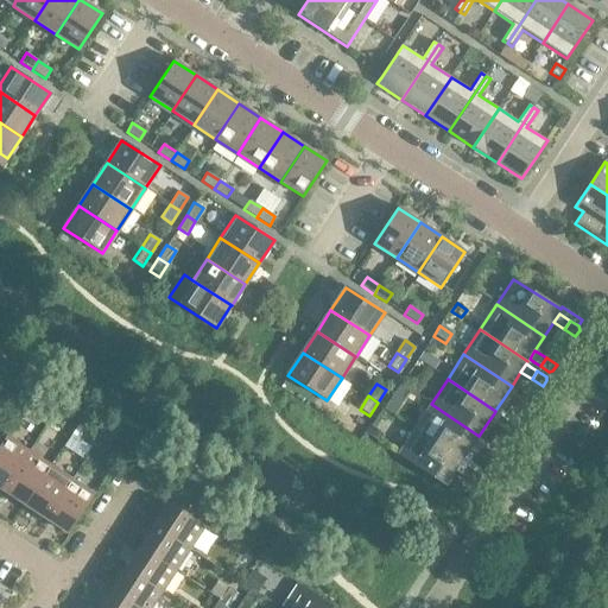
[(496,409),(507,416),(513,407),(502,400),(496,409)]
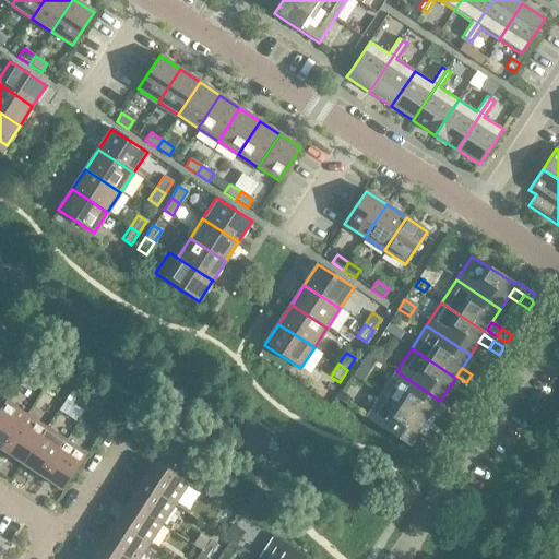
[(46,387),(51,378),(39,370),(34,379),(46,387)]
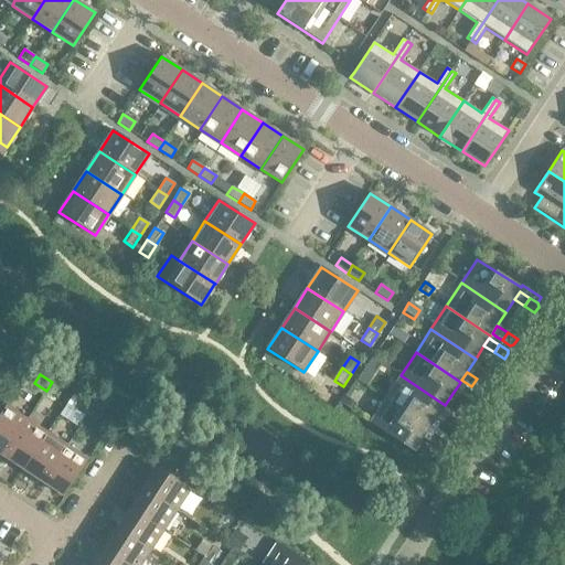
[(432,426),(436,418),(445,405),(401,375),(385,400),(429,428),(432,426)]
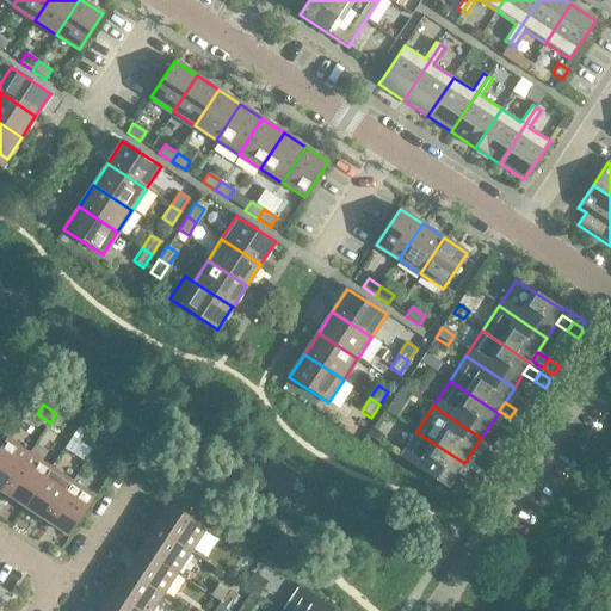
[(518,424),(523,423),(526,417),(516,409),(510,418),(518,424)]
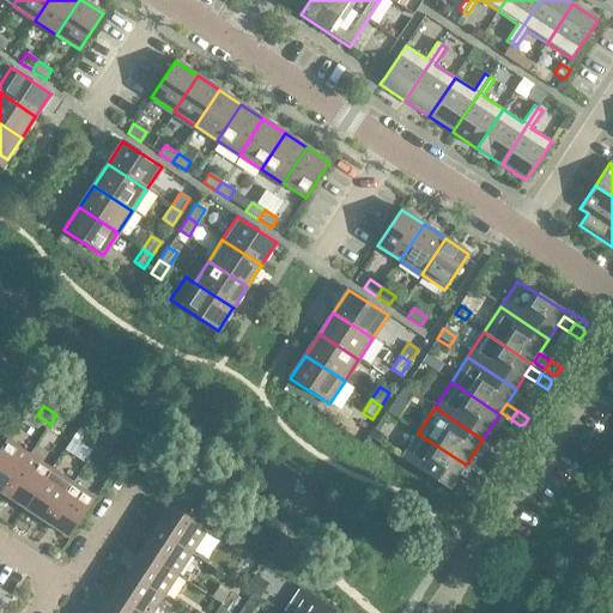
[(56,414),(50,424),(62,432),(68,423),(56,414)]
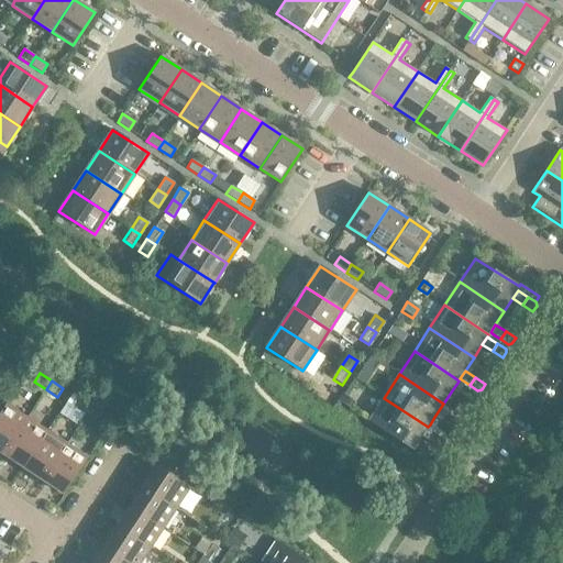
[(462,397),(467,389),(457,383),(452,390),(462,397)]
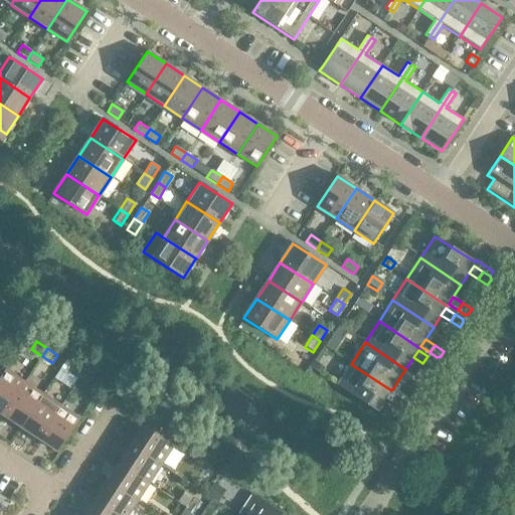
[(436,364),(435,361),(427,356),(422,363),(432,369),(436,364)]
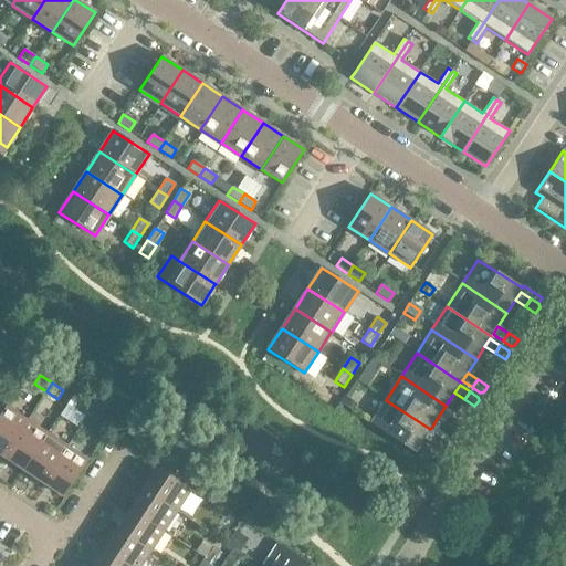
[(429,431),(430,429),(386,400),(370,425),(415,453),(423,439),(429,431)]
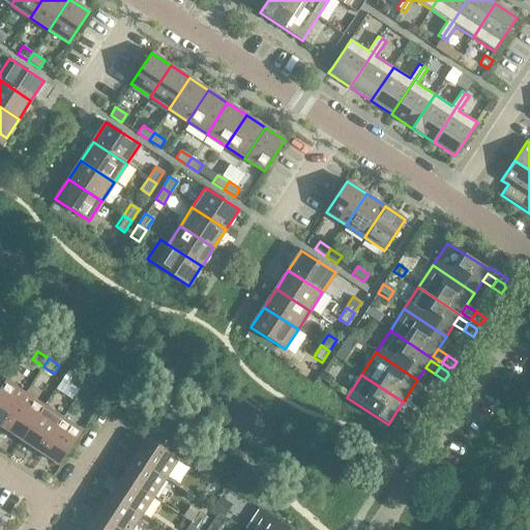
[(81,390),(86,383),(75,376),(69,383),(81,390)]
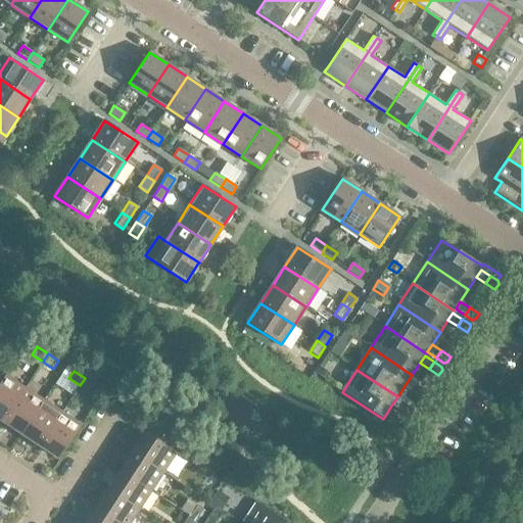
[(0,420),(3,422),(25,388),(5,376),(0,383),(0,420)]
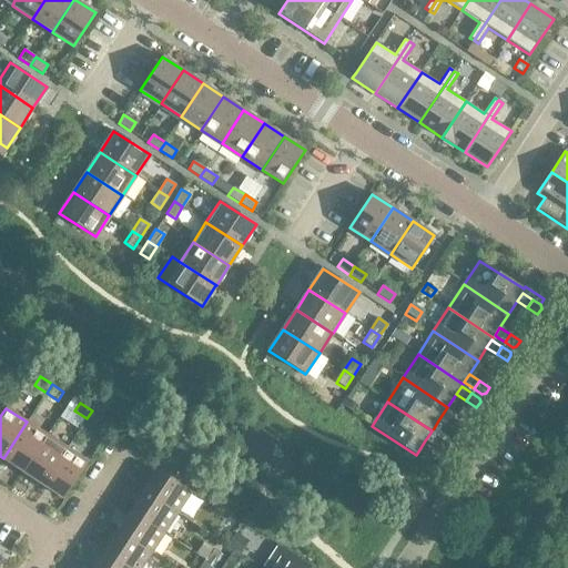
[(92,411),(87,418),(98,426),(103,418),(92,411)]
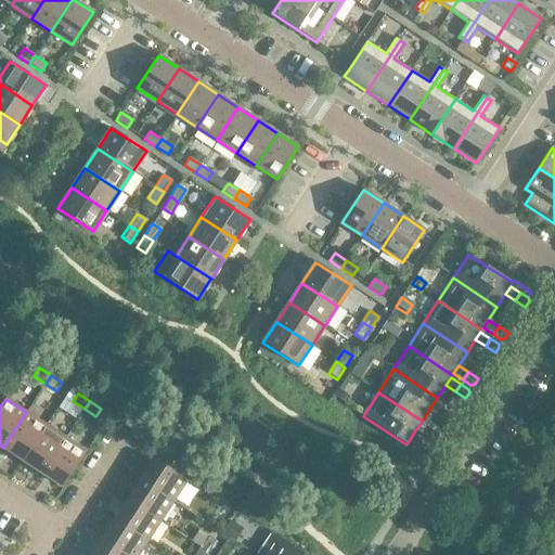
[(424,418),(434,425),(438,417),(428,411),(424,418)]
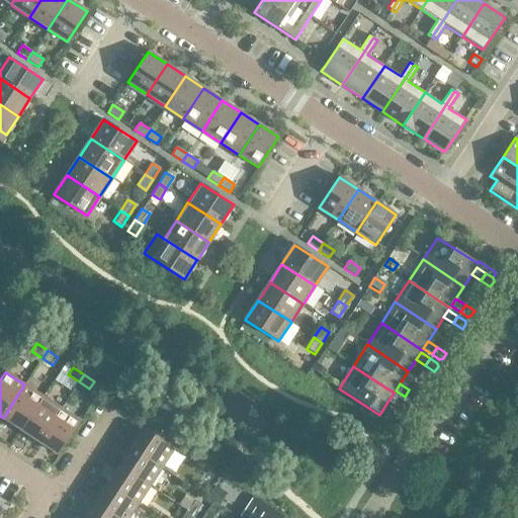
[(42,397),(24,384),(3,418),(21,430),(42,397)]
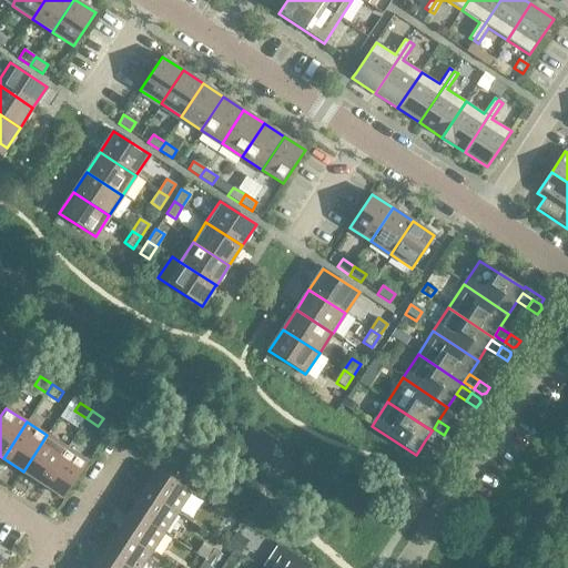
[(452,440),(455,439),(459,434),(448,427),(444,435),(452,440)]
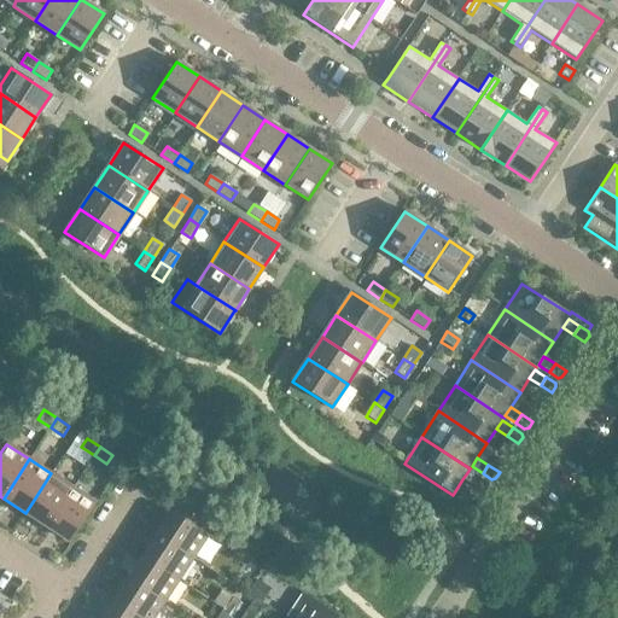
[(473,487),(479,478),(468,471),(462,479),(473,487)]
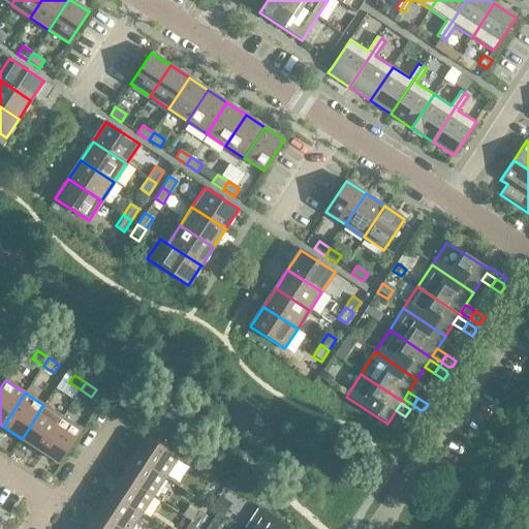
[(63,417),(43,405),(22,439),(40,452),(63,417)]
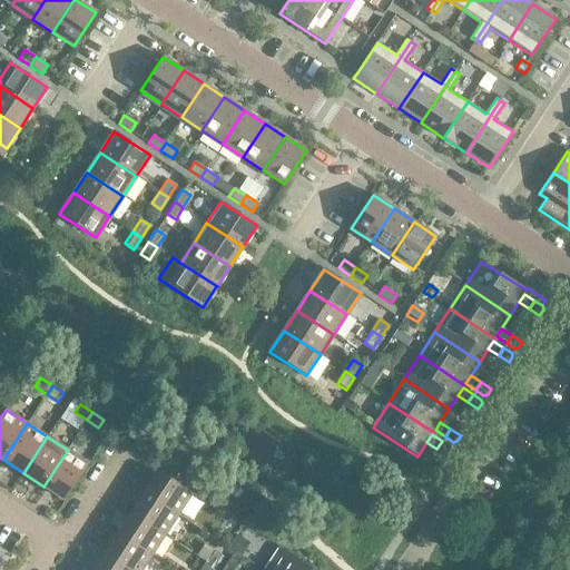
[(451,450),(450,446),(442,441),(436,449),(448,455),(451,450)]
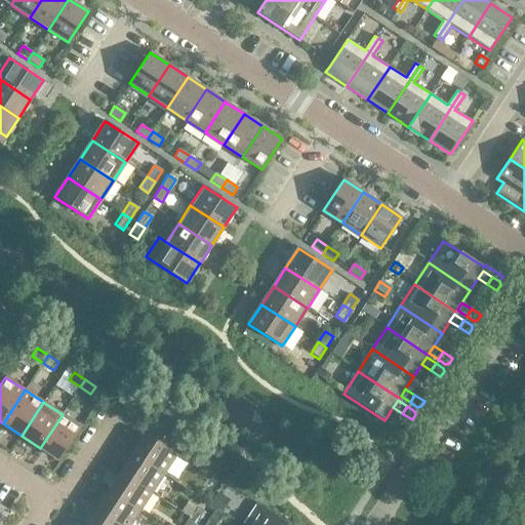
[(63,414),(40,448),(59,460),(81,428),(63,414)]
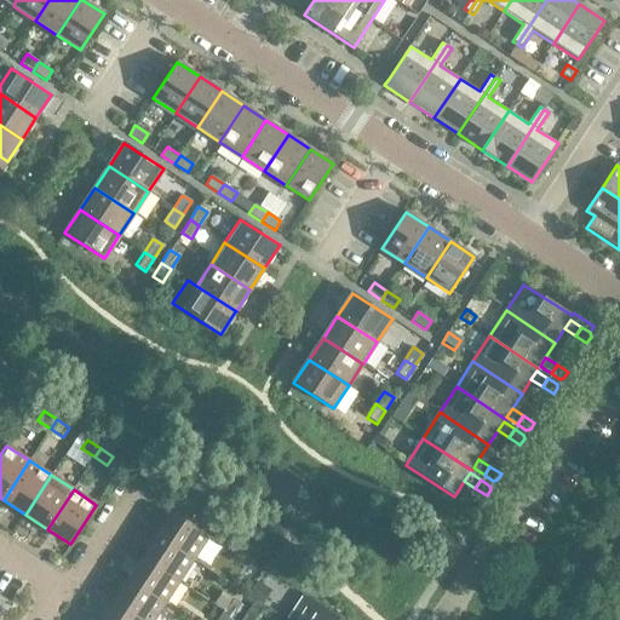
[(188,523),(194,515),(181,506),(176,515),(173,514),(158,535),(195,560),(210,537),(188,523)]
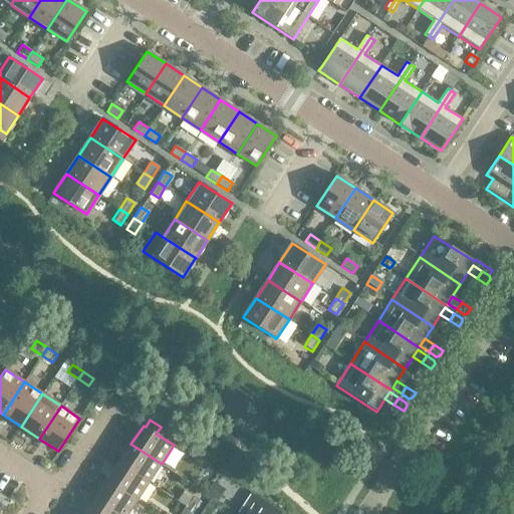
[(131,444),(118,462),(150,482),(162,464),(131,444)]
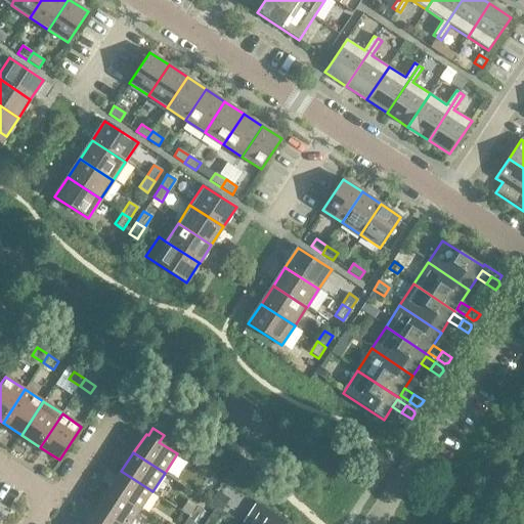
[(153,491),(121,471),(110,489),(140,510),(153,491)]
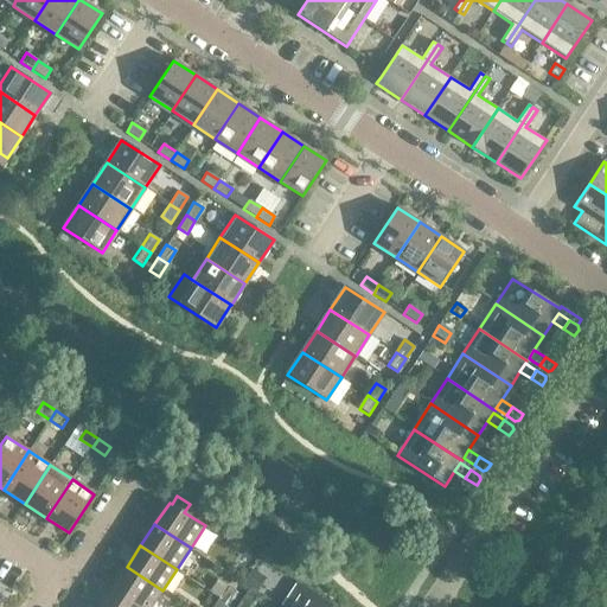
[(151,606),(163,590),(127,567),(113,589),(139,606),(151,606)]
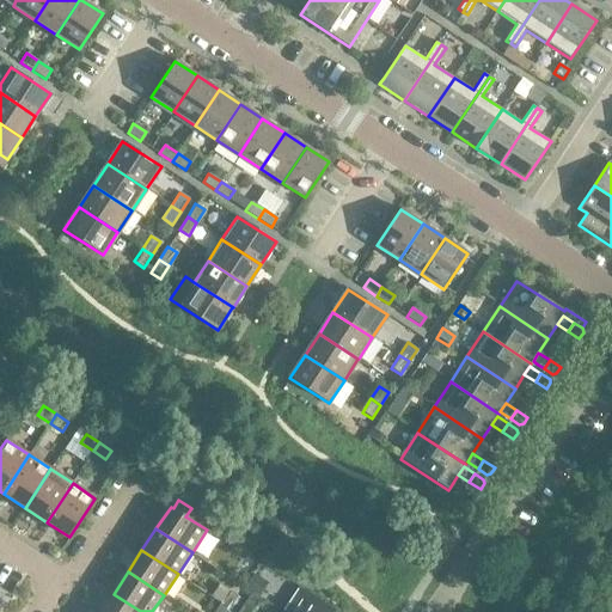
[(249,588),(261,597),(270,581),(258,574),(249,588)]
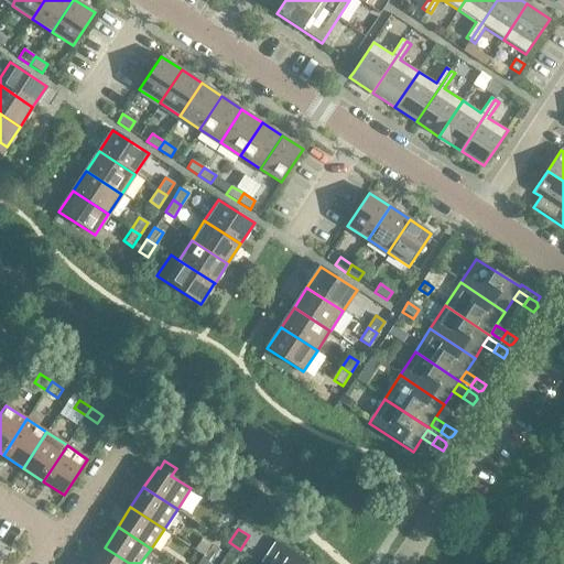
[(311,563),(278,542),(262,563),(311,563)]
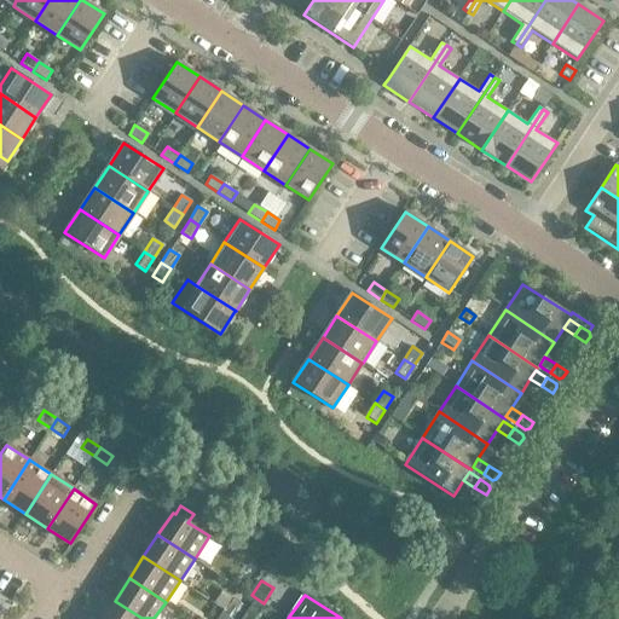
[(224,612),(232,618),(241,605),(231,599),(224,612)]
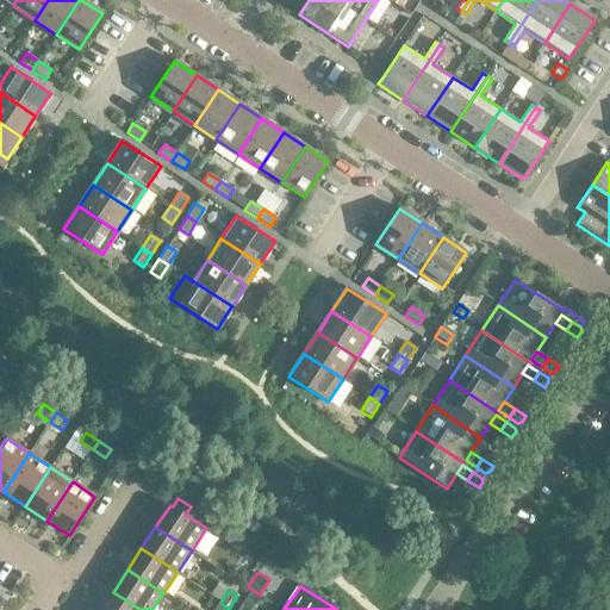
[(139,609),(113,592),(100,609),(139,609)]
